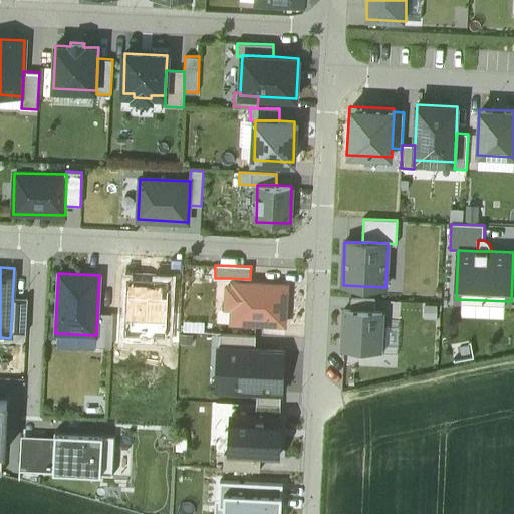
[(152,334),(167,335),(170,280),(129,278),(125,332),(152,334)]
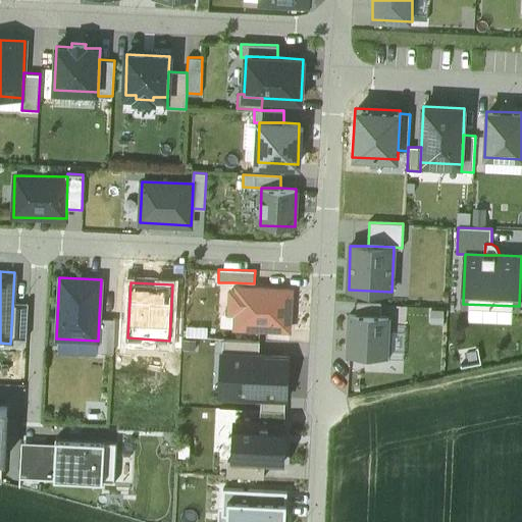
[(290,328),(292,289),(238,286),(238,291),(230,291),(229,312),(237,312),(236,326),(261,327),(290,328)]
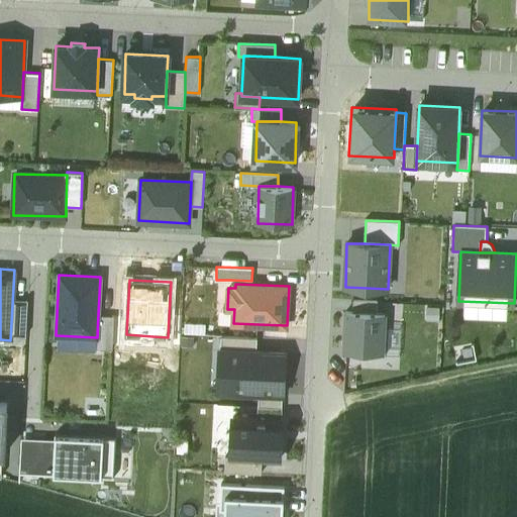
[(352,311),(377,312),(377,301),(353,300),(352,311)]
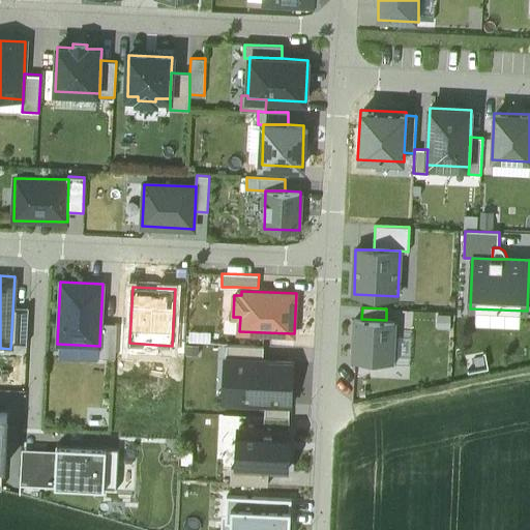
[(361,319),(354,319),(352,359),(372,360),(372,362),(394,363),(396,333),(394,333),(394,321),(386,320),(361,319)]
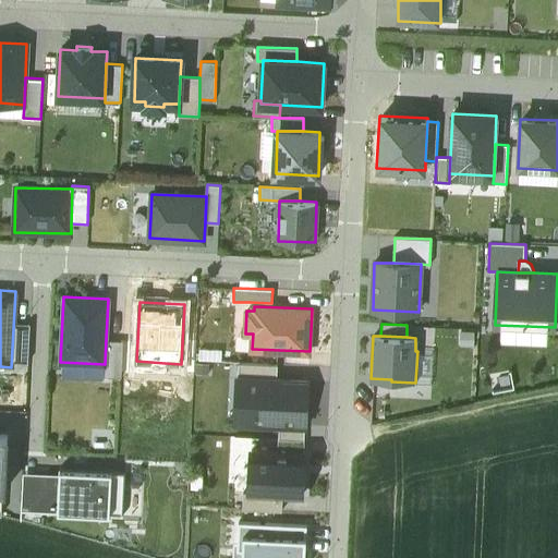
[(123,340),(106,339),(105,364),(104,377),(121,378),(123,340)]
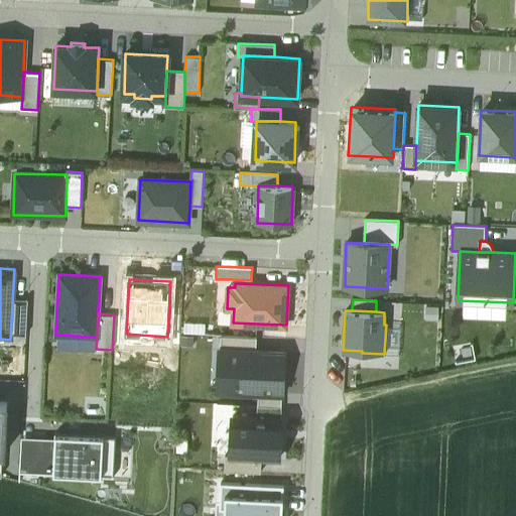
[(258,337),(258,324),(233,323),(232,336),(257,337),(258,337)]
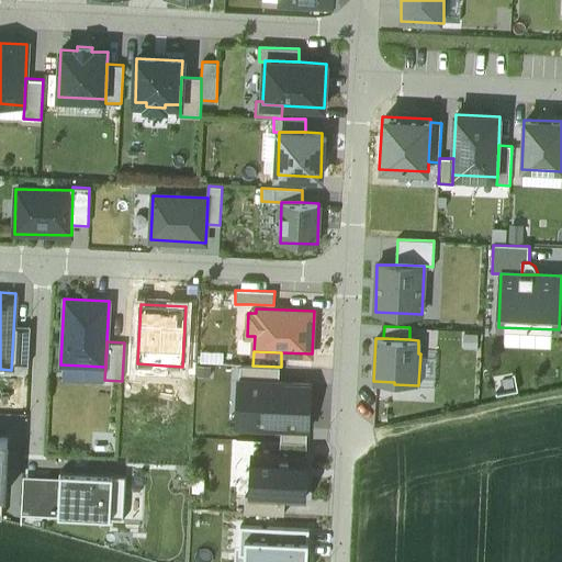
[(166,366),(137,363),(136,371),(166,373),(166,366)]
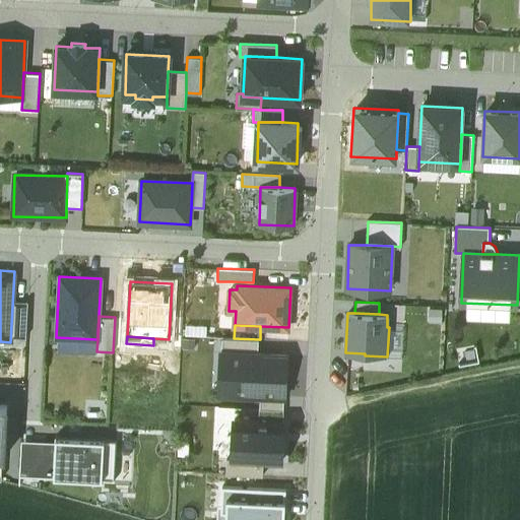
[(221,352),(258,353),(259,339),(234,338),(221,338),(221,352)]
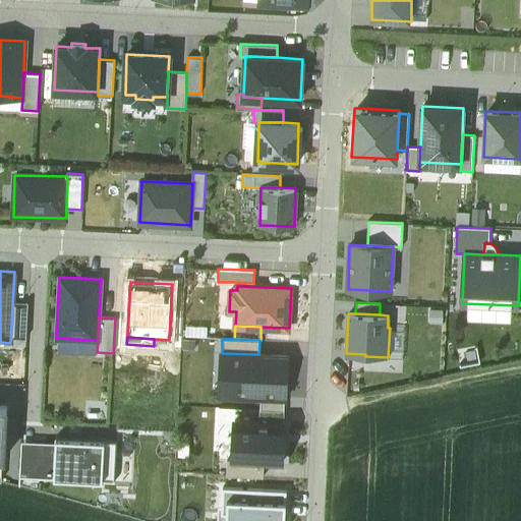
[(258,354),(222,353),(221,374),(232,374),(231,395),(262,396),(285,397),(287,355),(258,354)]
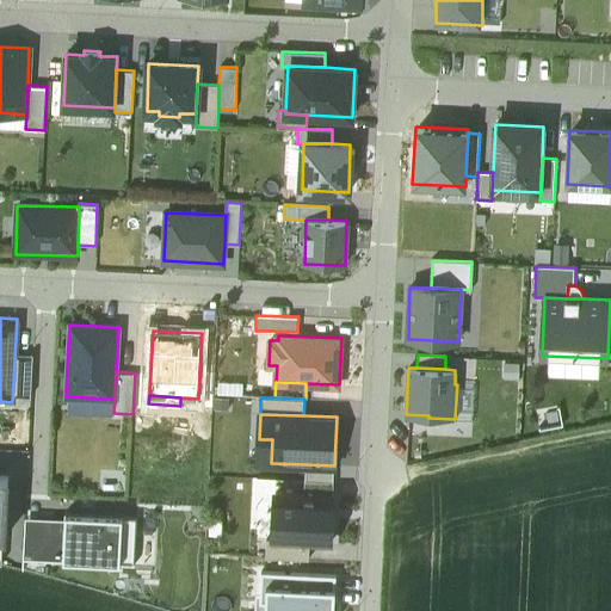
[(334,466),(307,464),(306,480),(333,481),(334,466)]
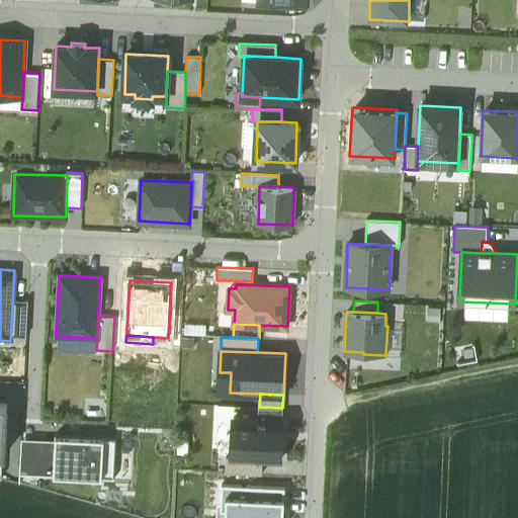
[(282,408),(259,407),(259,418),(282,420),(282,408)]
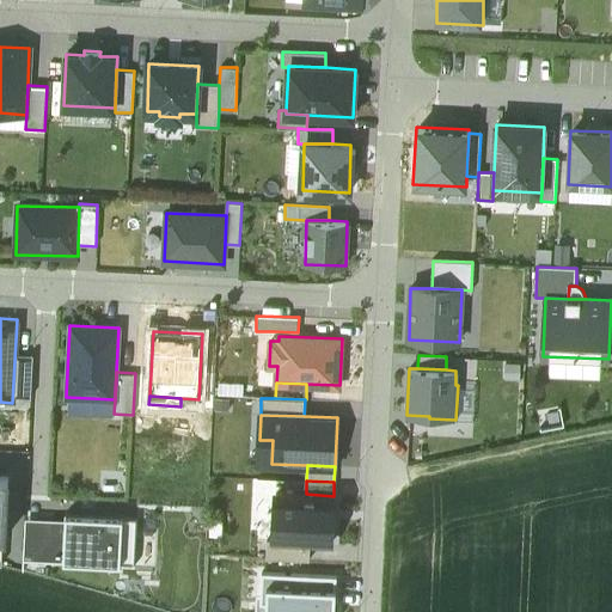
[(331,542),(334,496),(306,494),(275,493),(273,538),(308,540),(331,542)]
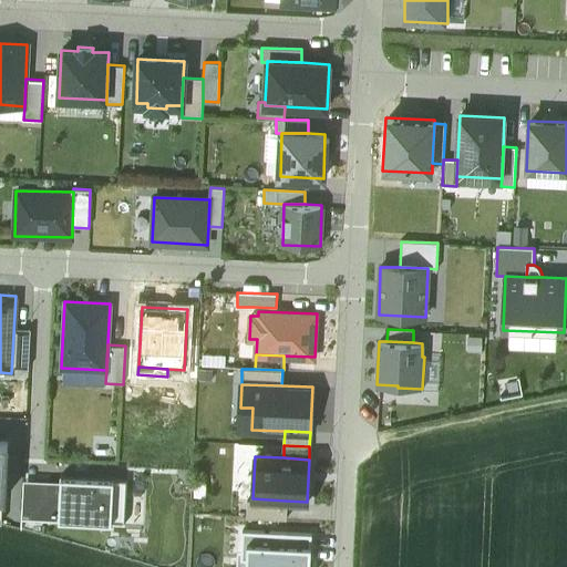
[(61,477),(60,483),(58,522),(124,525),(126,481),(61,477)]
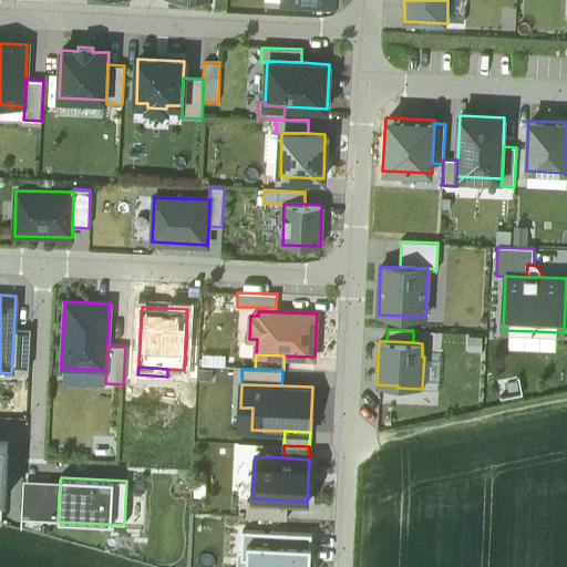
[(21,521),(58,522),(60,483),(23,482),(21,521)]
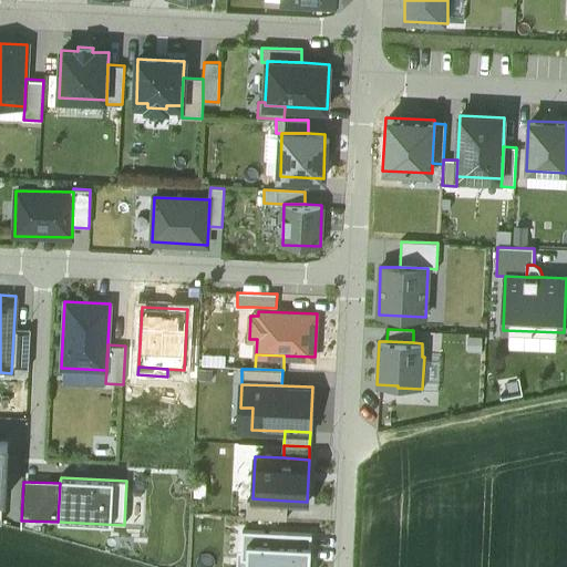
[(286,518),(286,501),(253,498),(247,498),(247,516),(286,518)]
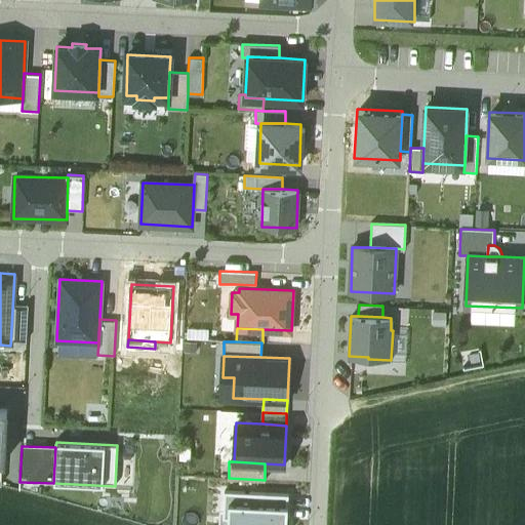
[(287,524),(288,493),(225,490),(224,517),(228,517),(227,524),(287,524)]
